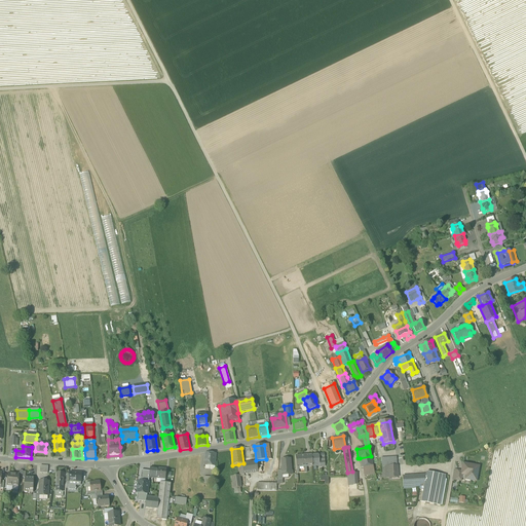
[(203,465),(215,466),(216,454),(204,453),(203,465)]
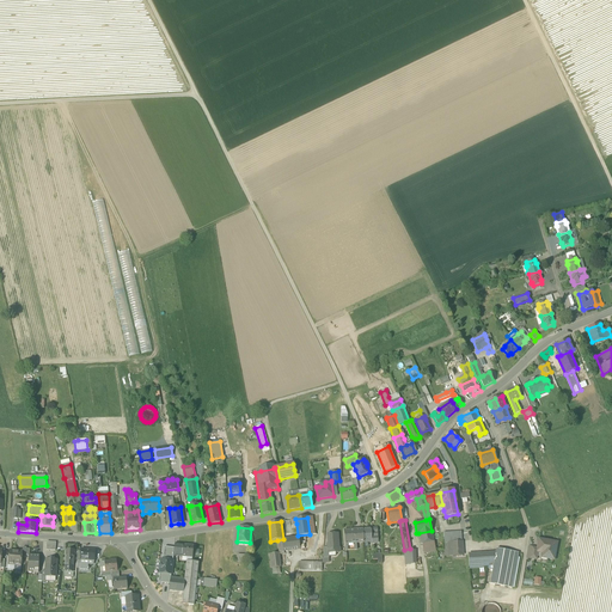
[(357,543),(363,543),(363,530),(344,531),(346,544),(348,544),(354,544),(357,543)]
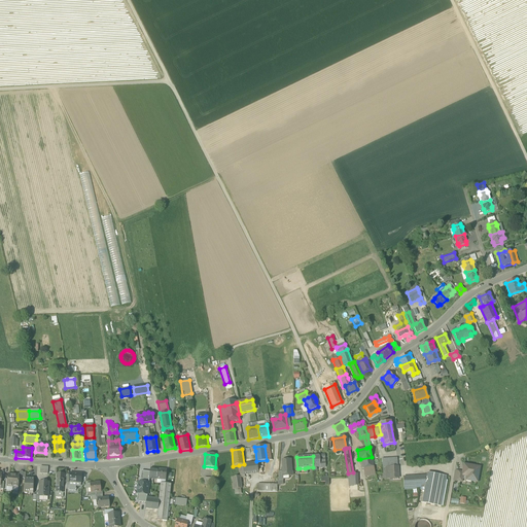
[(363,469),(374,467),(372,457),(360,459),(363,469)]
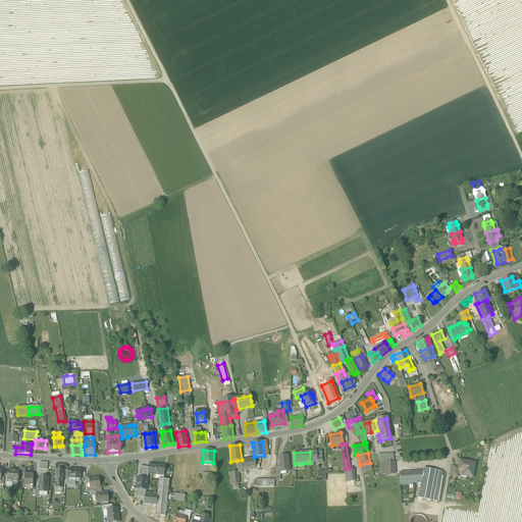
[(378,455),(379,463),(386,462),(394,462),(394,454),(378,455)]
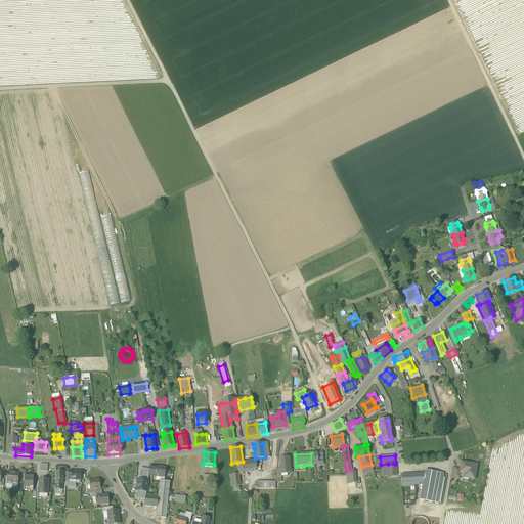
[(280,473),(281,473),(287,472),(288,473),(290,473),(291,472),(291,470),(290,469),(289,457),(281,457),(281,467),(280,467),(280,469),(280,473)]
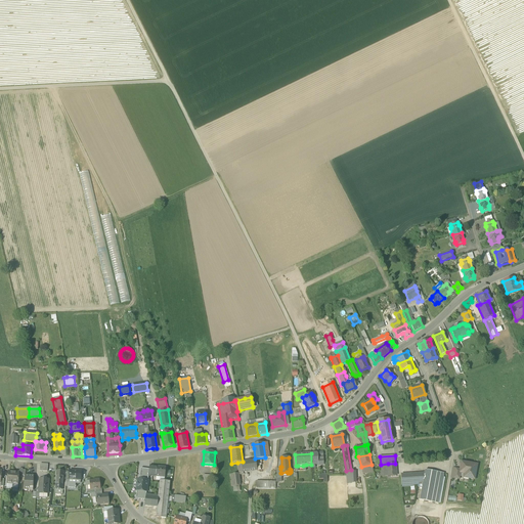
[(238,472),(257,470),(255,460),(243,462),(237,463),(238,472)]
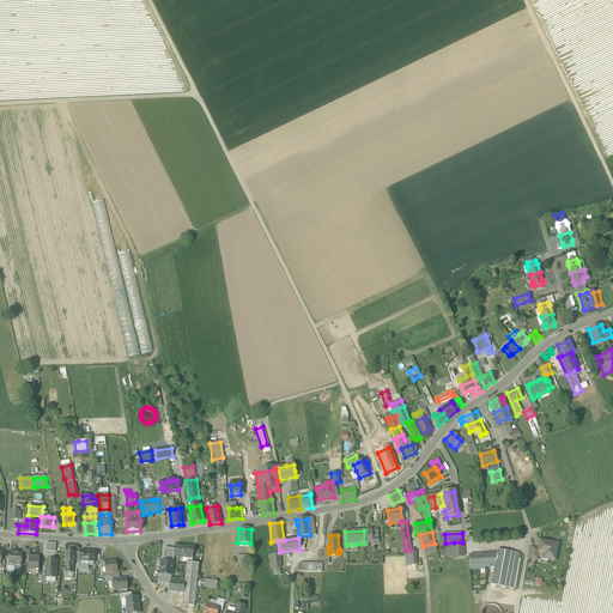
[(538,553),(542,553),(548,554),(547,559),(554,560),(558,544),(540,541),(539,550),(538,552),(538,553)]
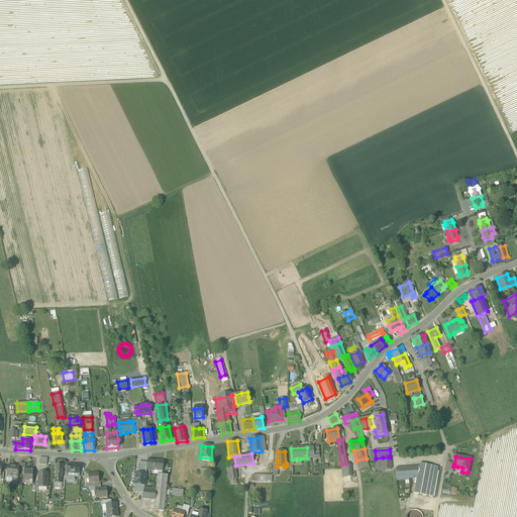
[(376,471),(384,470),(383,457),(376,458),(375,458),(376,471)]
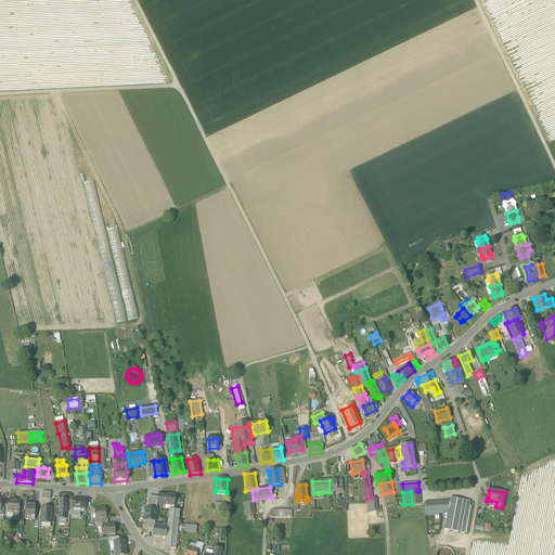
[(418,491),(411,491),(412,504),(420,503),(418,491)]
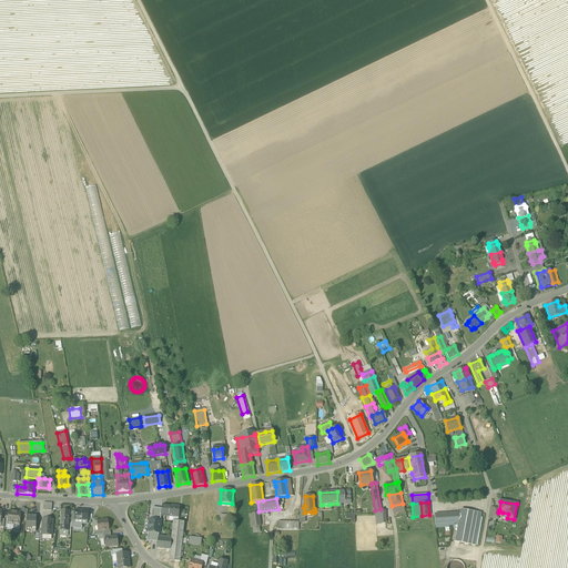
[(170,506),(162,505),(162,509),(161,516),(169,517),(170,506)]
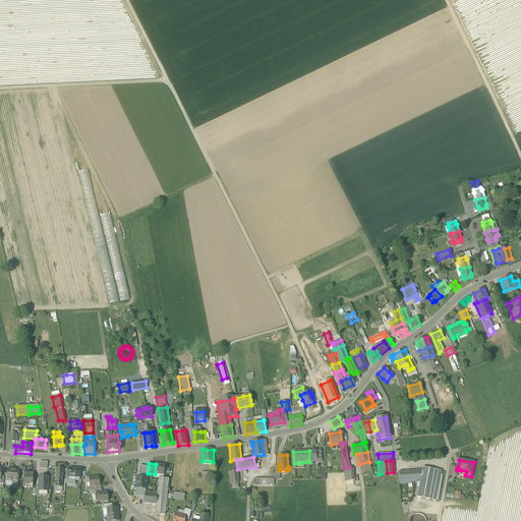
[(164,475),(165,465),(156,464),(155,474),(159,474),(164,475)]
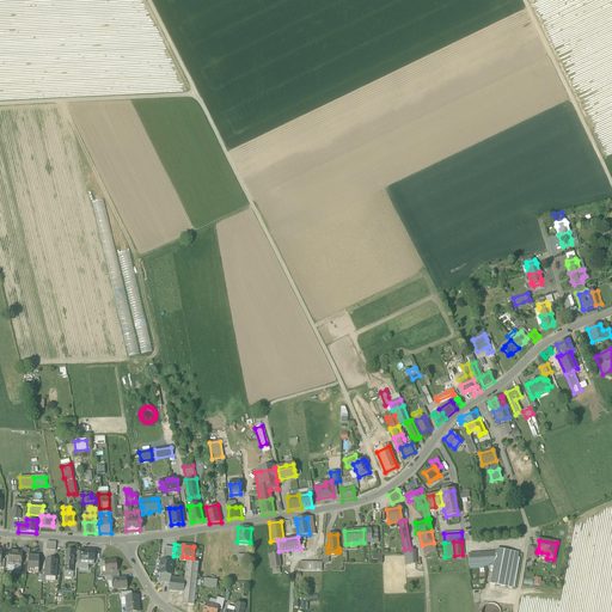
[(175,549),(164,548),(163,561),(172,561),(173,556),(175,549)]
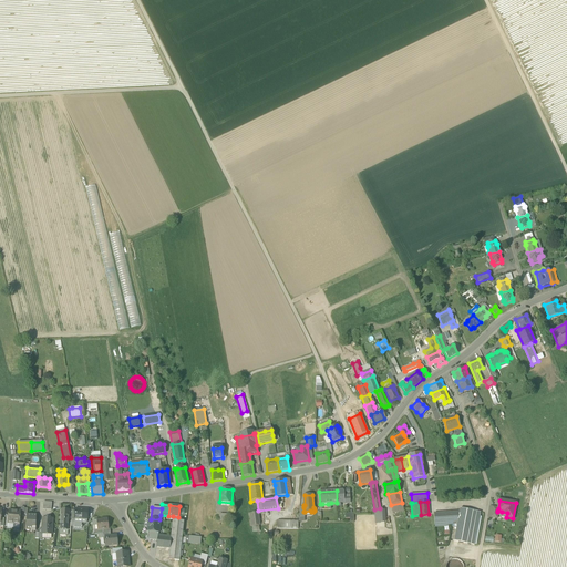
[(491,517),(496,518),(497,512),(497,511),(498,508),(493,507),(490,507),(487,516),(491,517)]
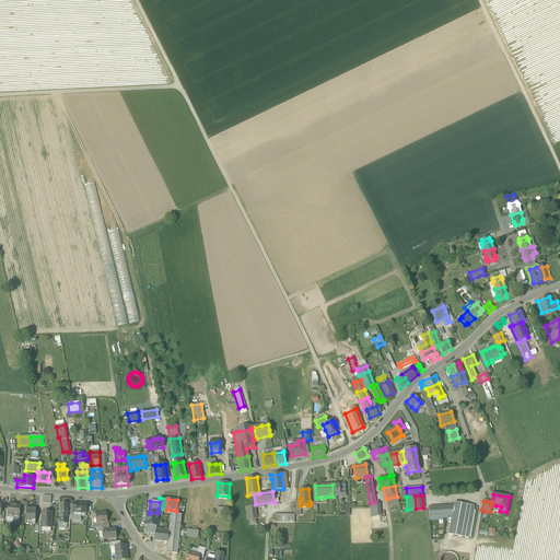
[(377,502),(375,502),(370,503),(370,509),(371,516),(380,516),(380,503),(377,504),(377,502)]
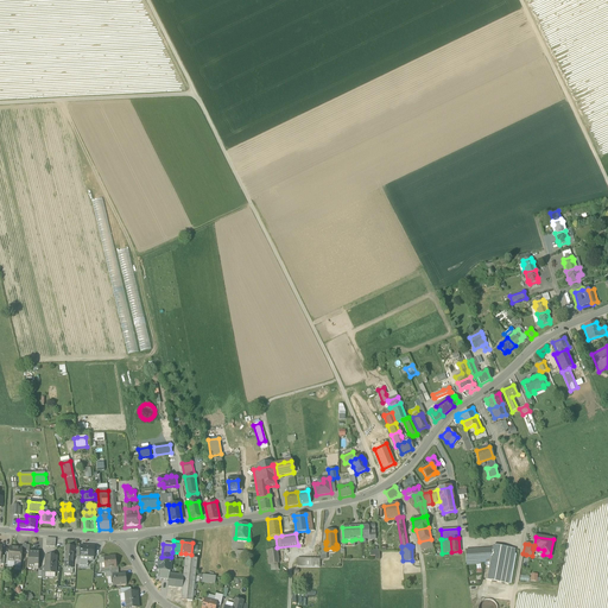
[(493,545),(492,550),(491,561),(487,581),(508,584),(514,550),(493,545)]
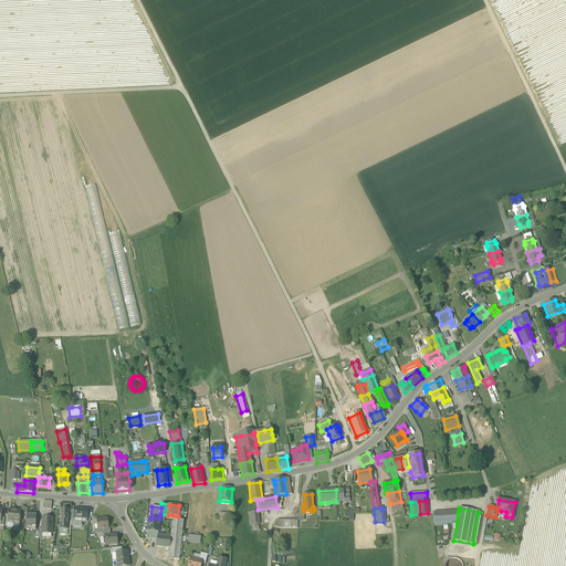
[(75,517),(75,519),(82,519),(87,519),(87,509),(75,509),(75,511),(75,517)]
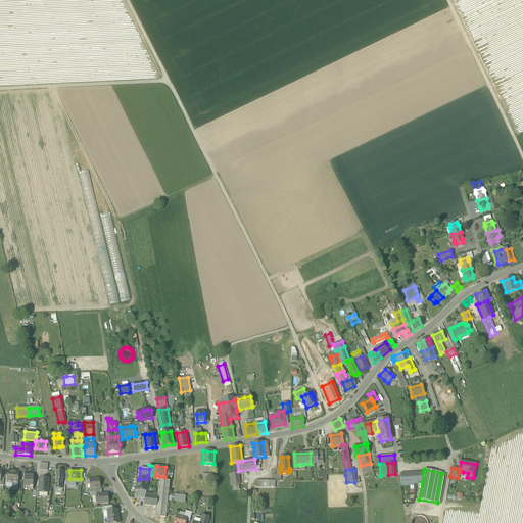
[(231,473),(232,485),(240,484),(238,473),(231,473)]
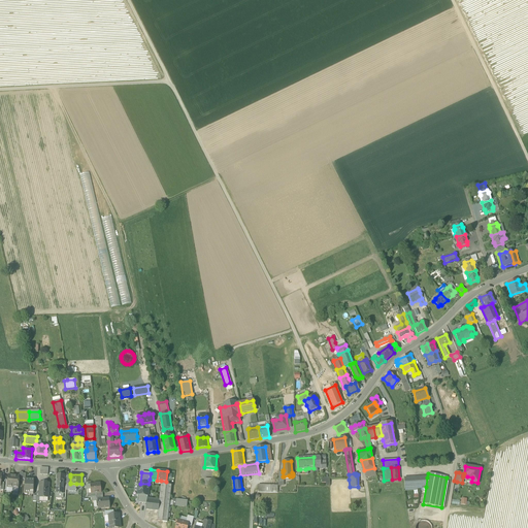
[(421,487),(426,487),(427,477),(404,480),(404,490),(421,489),(421,487)]
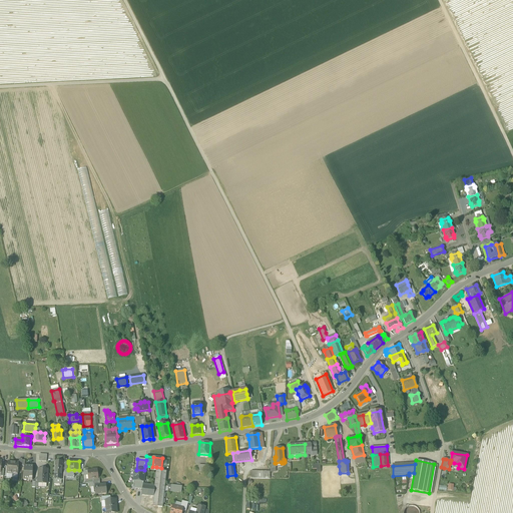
[(23,479),(28,479),(29,478),(32,478),(33,466),(24,466),(24,472),(23,479)]
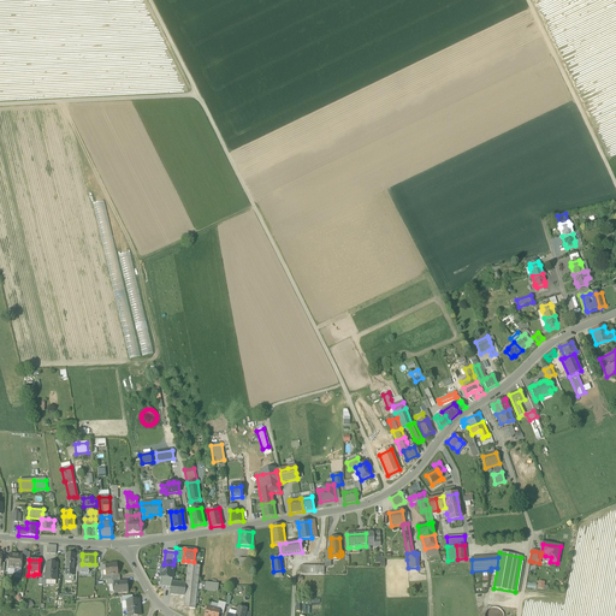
[(55,581),(57,581),(57,564),(47,563),(46,575),(46,580),(55,581)]
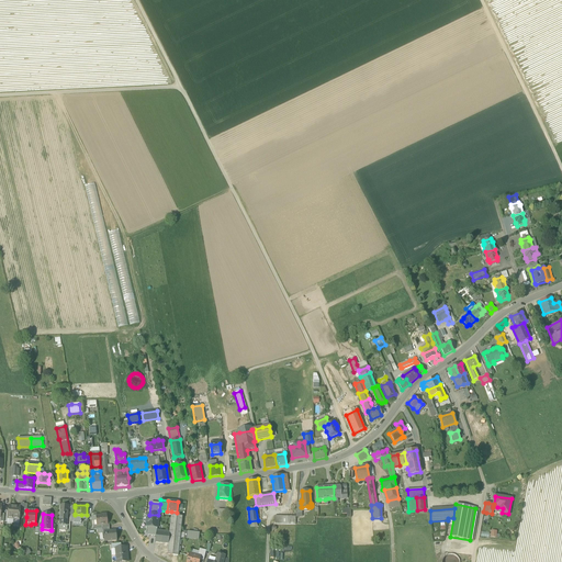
[(149,515),(148,514),(146,527),(157,528),(158,515),(149,515)]
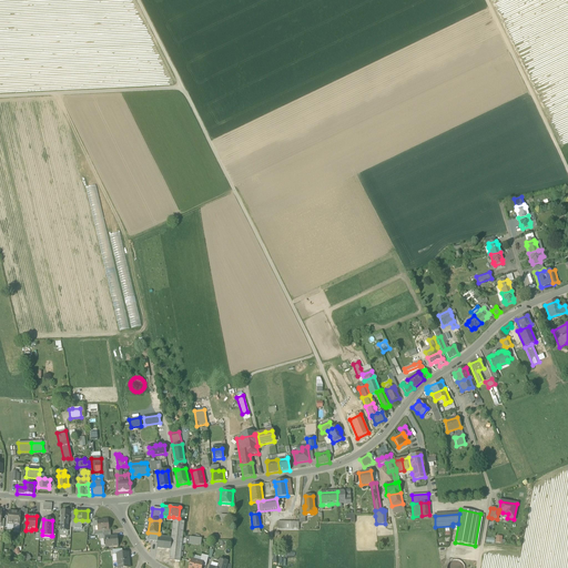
[(108,520),(97,521),(98,531),(104,530),(108,530),(108,526),(108,520)]
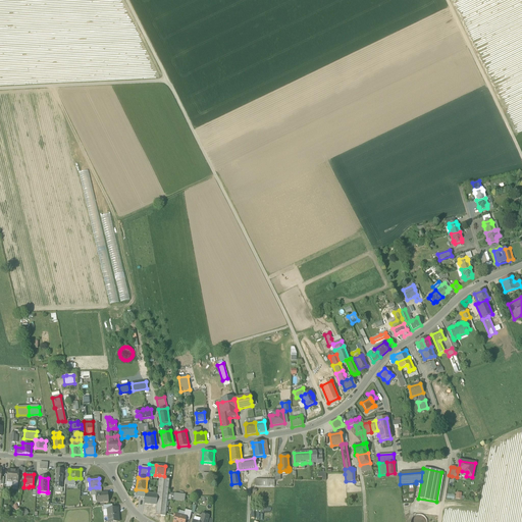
[(150,494),(146,494),(145,499),(144,504),(157,505),(156,515),(165,516),(169,480),(163,479),(160,479),(158,494),(150,493),(150,494)]
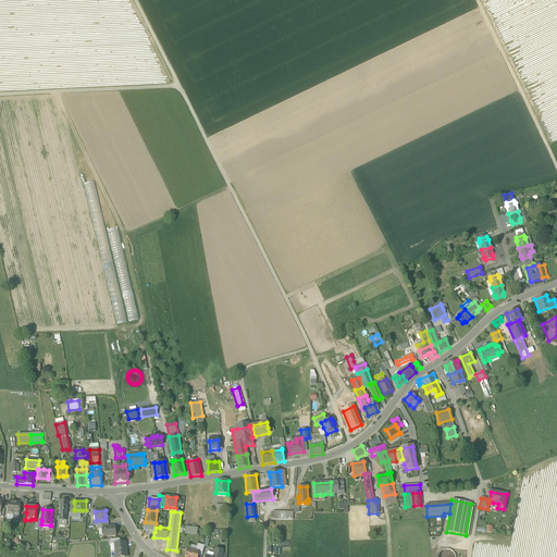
[(156,523),(145,522),(144,531),(155,532),(156,528),(156,523)]
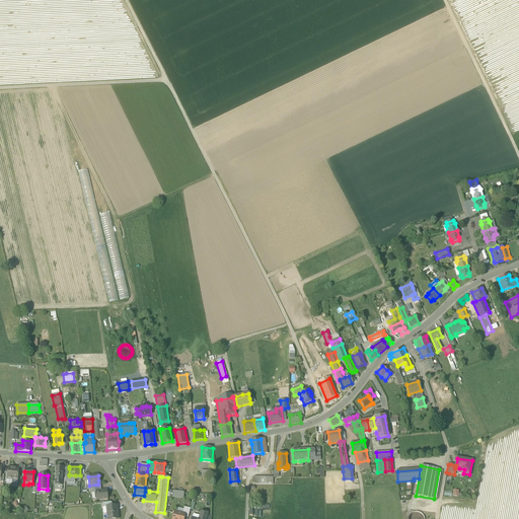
[(101,491),(95,491),(95,493),(96,499),(96,500),(107,499),(107,490),(101,491)]
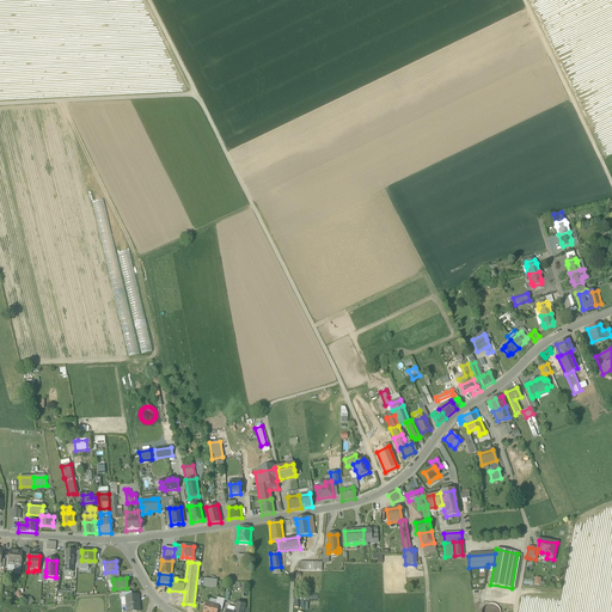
[(127,605),(127,611),(140,611),(138,597),(132,597),(126,598),(127,605)]
